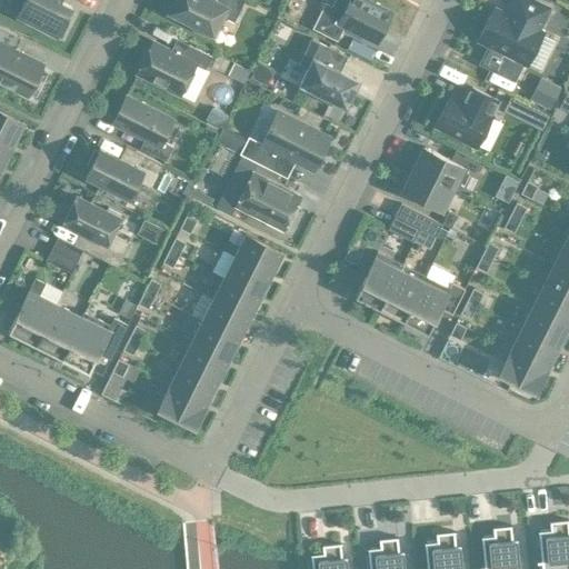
[(23,0),(16,19),(55,39),(56,37),(60,39),(68,23),(63,21),(70,8),(58,2),(59,0),(23,0)]
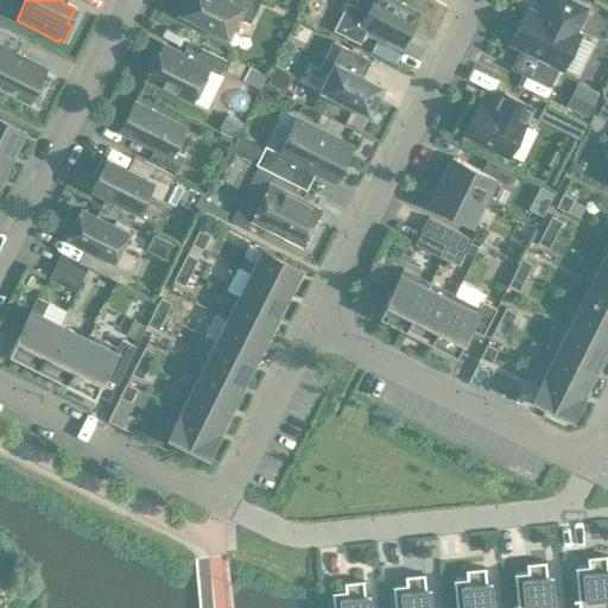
[(226,0),(227,0),(226,0),(179,0),(179,1),(184,4),(179,13),(207,27),(204,32),(221,40),(222,36),(227,37),(236,18),(248,25),(260,0),(226,0)]
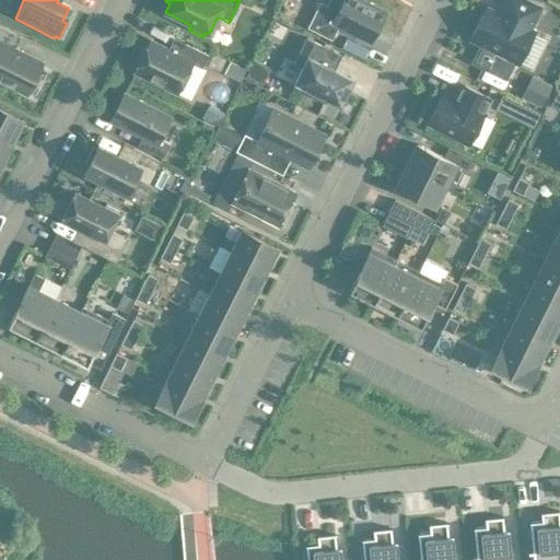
[(319,3),(306,28),(330,41),(338,26),(370,43),(385,13),(359,0),(328,0),(325,7),(319,3)]
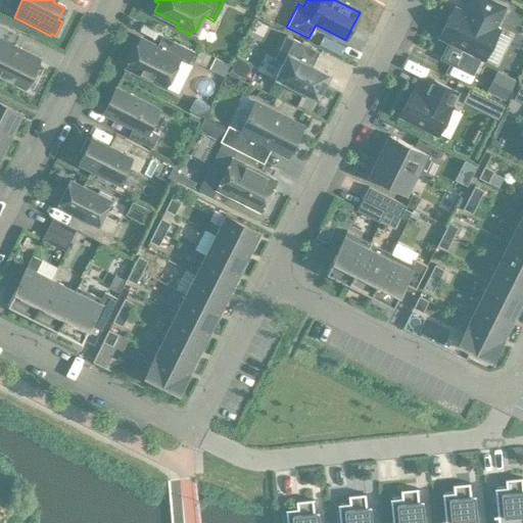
[(438,38),(448,43),(441,59),(471,75),(479,58),(483,60),(498,31),(494,28),(504,8),(488,0),(470,0),(467,7),(468,8),(465,13),(454,7),(438,38)]
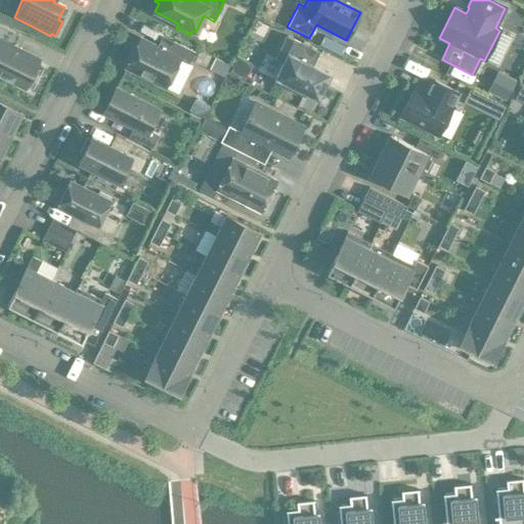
[(0,77),(24,89),(26,85),(30,87),(37,71),(34,70),(38,59),(12,47),(17,36),(0,27),(0,77)]
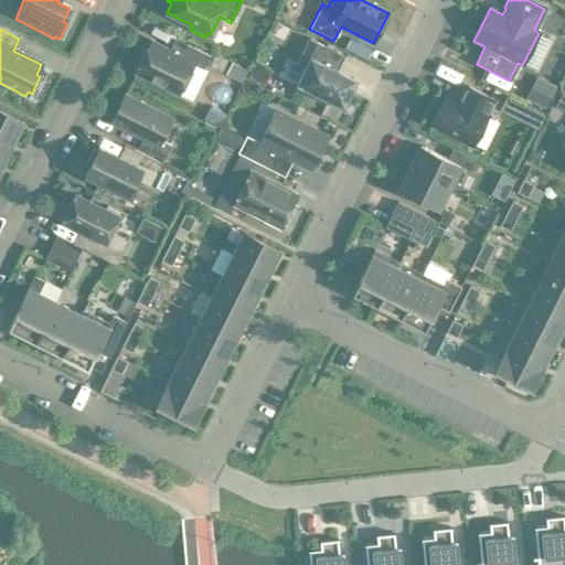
[(342,106),(354,81),(330,68),(337,53),(308,39),(296,64),(305,70),(297,84),(312,92),(310,96),(328,105),(330,100),(342,106)]
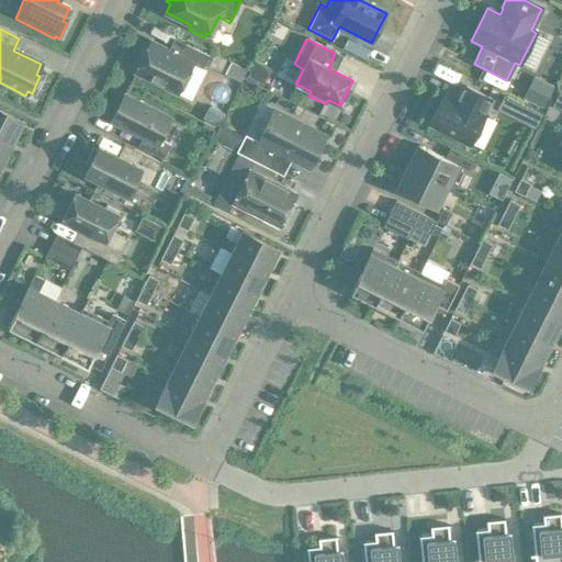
[(150,43),(135,74),(177,94),(190,101),(205,71),(202,69),(208,56),(184,45),(178,56),(167,51),(150,43)]
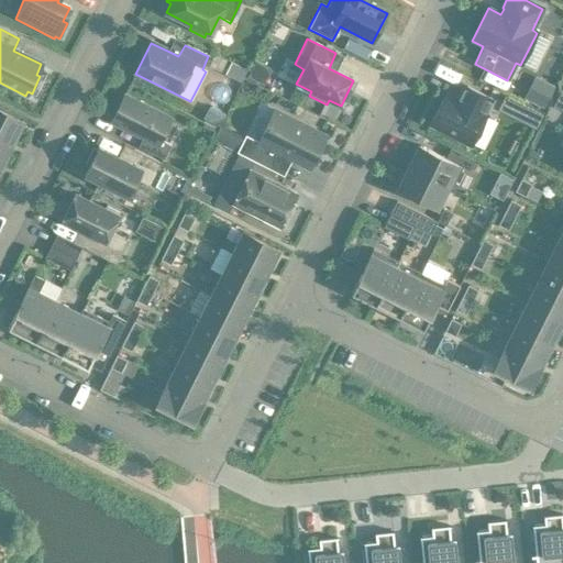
[(230,63),(224,75),(240,83),(246,72),(230,63)]
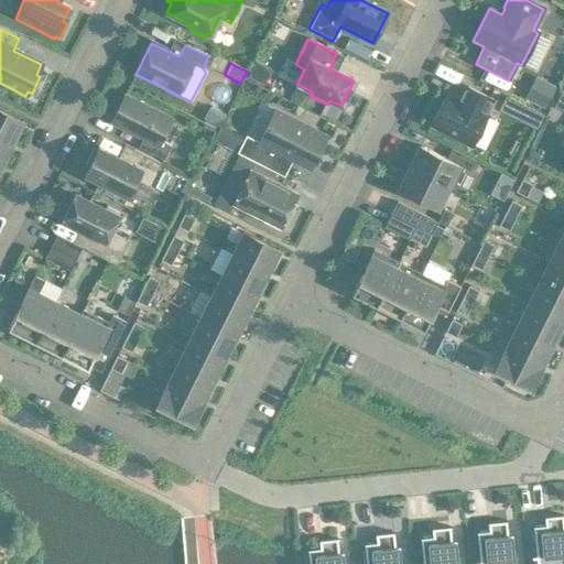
[(530,87),(523,99),(543,110),(555,87),(542,80),(537,90),(530,87)]
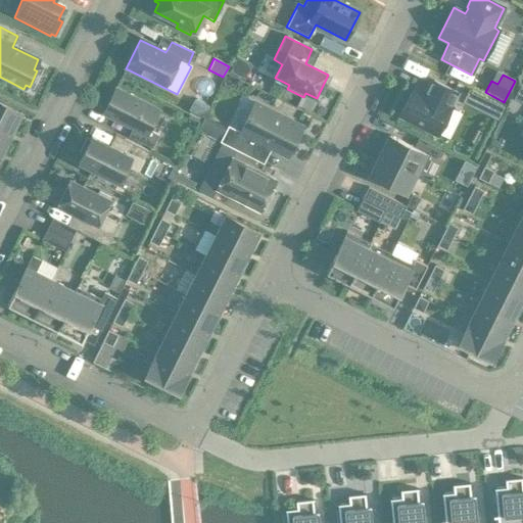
[(413,88),(398,116),(437,136),(452,107),(450,106),(457,93),(433,81),(427,94),(413,88)]
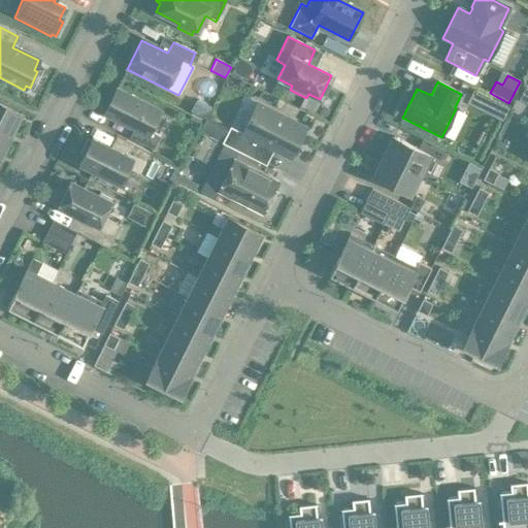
[(518,100),(527,104),(527,88),(524,87),(518,100)]
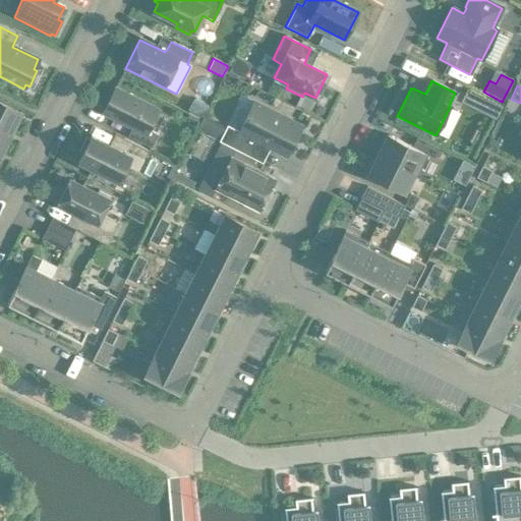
[(148,129),(157,110),(115,89),(102,113),(139,132),(134,140),(151,148),(158,134),(148,129)]
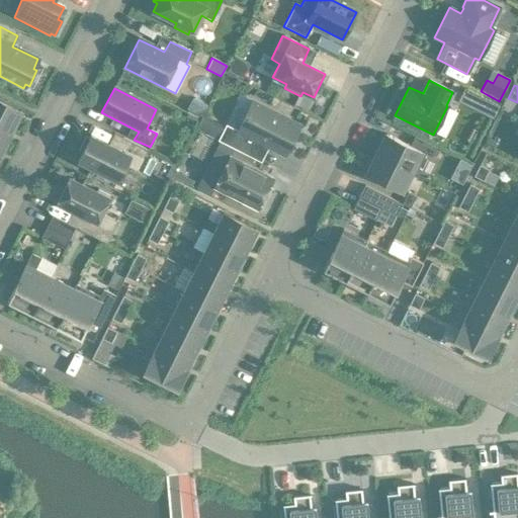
[(464,89),(459,97),(470,103),(468,106),(492,118),(498,106),(464,89)]
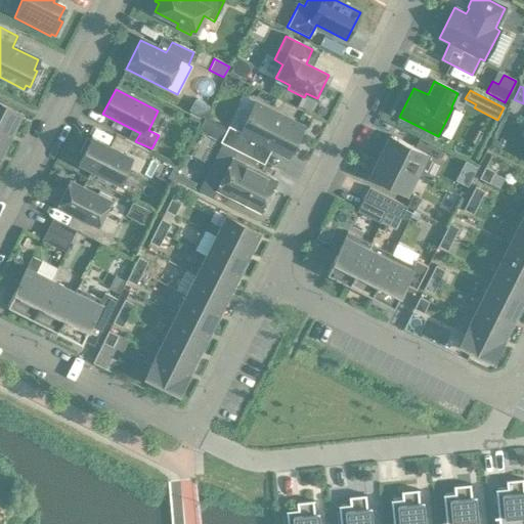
[(0,127),(11,133),(20,113),(19,112),(19,113),(0,102),(0,127)]
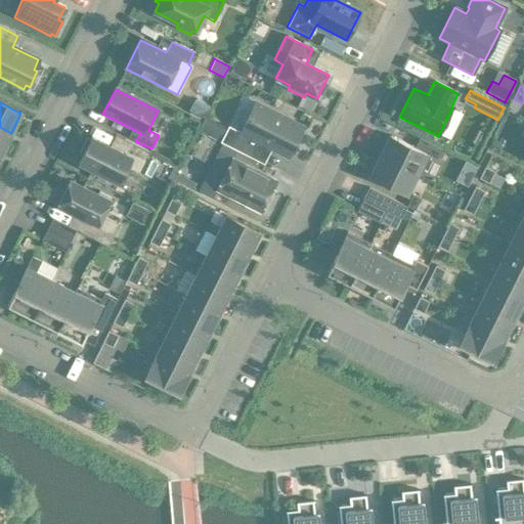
[(227,127),(219,142),(256,161),(264,145),(287,158),(302,127),(254,103),(239,133),(227,127)]
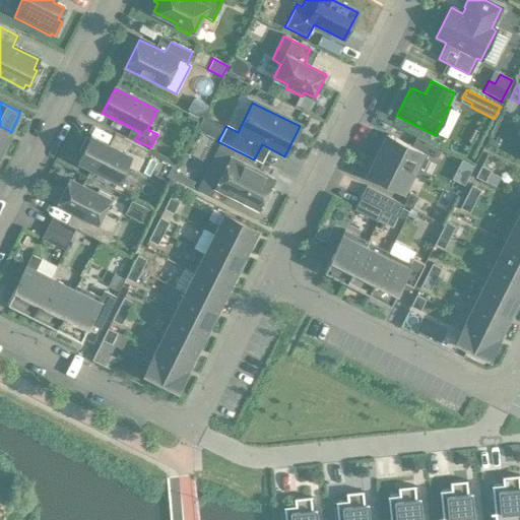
[(187,123),(202,130),(207,119),(192,112),(187,123)]
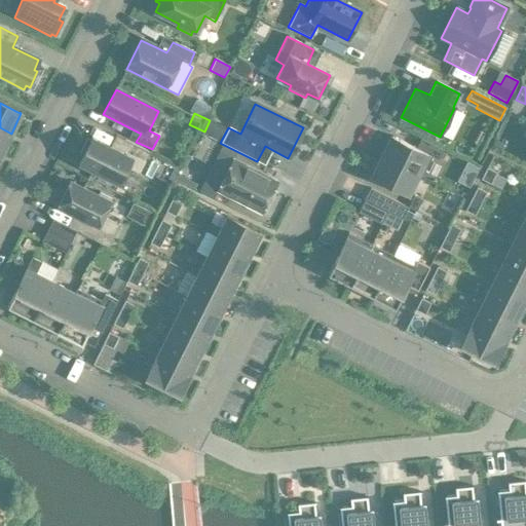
[(0,127),(0,153),(1,153),(11,134),(0,127)]
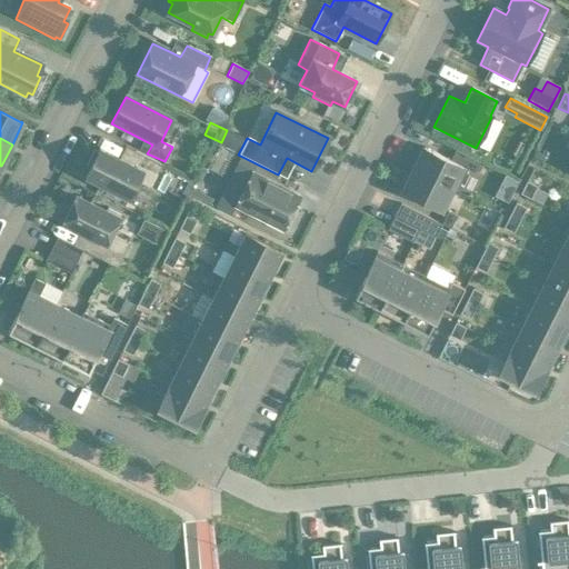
[(412,169),(451,189),(451,190),(456,192),(467,170),(473,173),(479,163),(455,150),(450,161),(423,148),(412,169)]
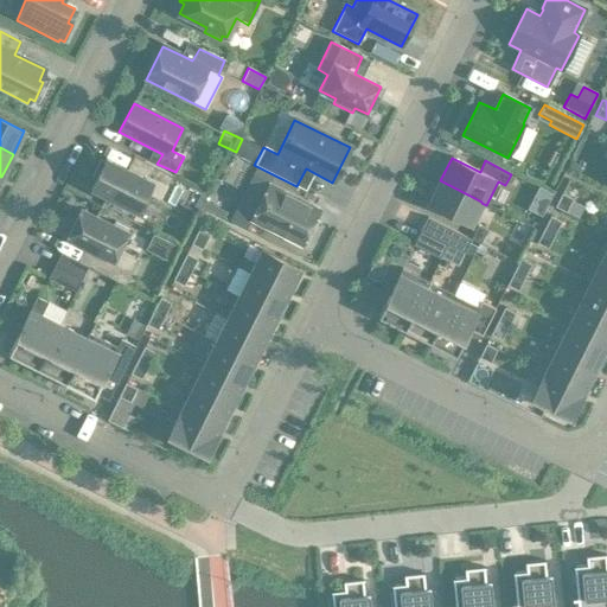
[(136,176),(104,160),(103,163),(100,161),(90,179),(95,181),(90,189),(138,212),(146,195),(160,200),(172,177),(144,161),(136,176)]
